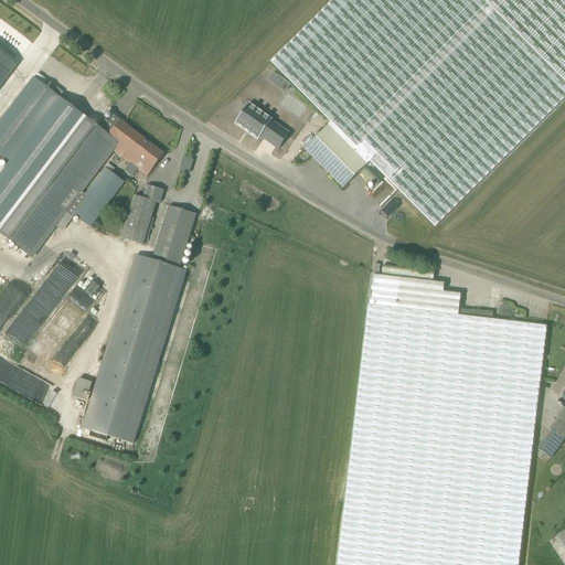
[(331,124),(328,126),(305,150),(343,189),(370,162),(435,227),(564,98),(564,0),(332,0),(270,63),(331,124)]
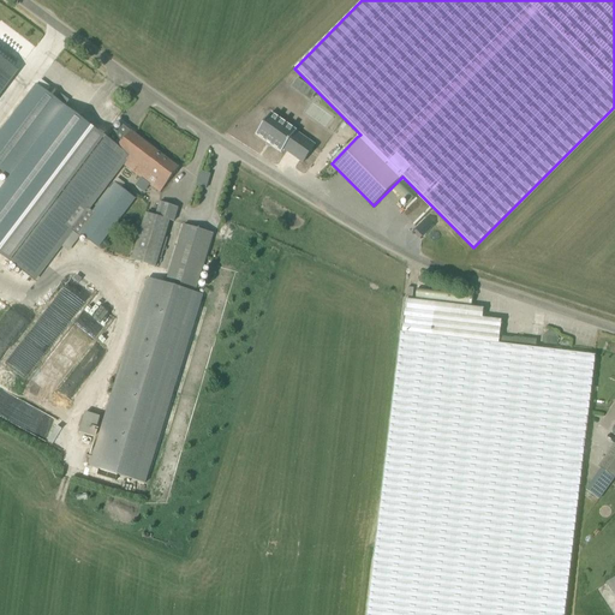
[(0,93),(17,71),(0,57),(0,93)]
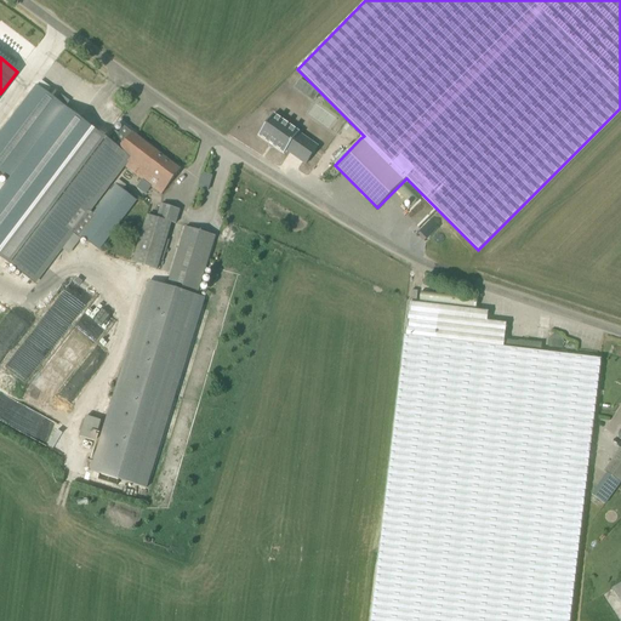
[(41,141),(66,108),(36,86),(0,134),(0,174),(10,181),(41,141)]
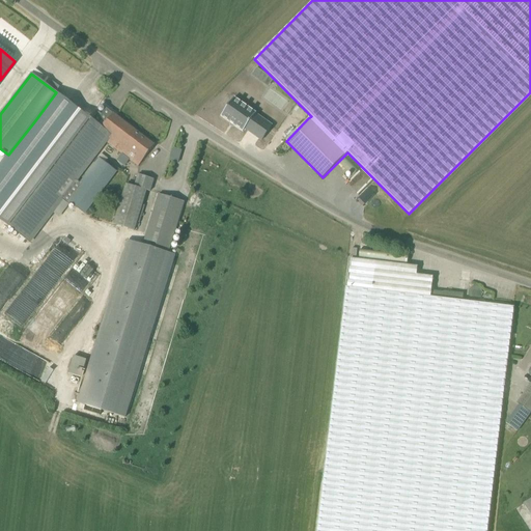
[(92,120),(75,107),(56,92),(8,155),(0,165),(0,219),(30,243),(63,200),(70,204),(71,203),(84,214),(116,172),(98,158),(79,182),(75,179),(105,141),(110,134),(102,128),(113,113),(106,109),(102,114),(99,112),(92,120)]
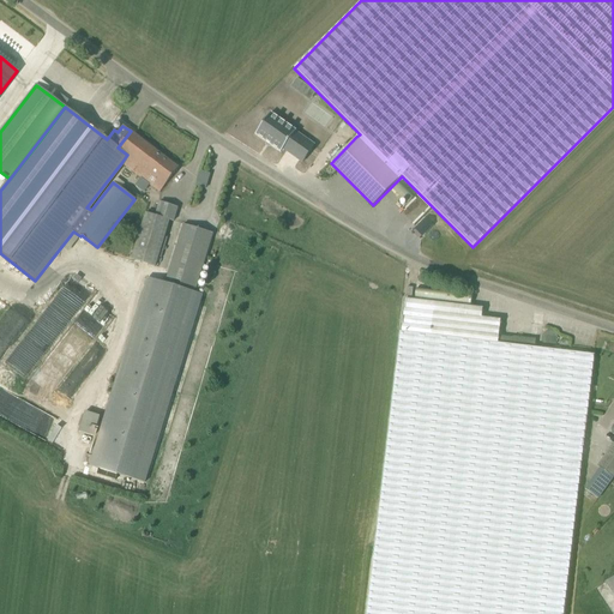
[(277,109),(263,134),(289,150),(290,148),(311,160),(324,139),(304,127),(304,126),(277,109)]
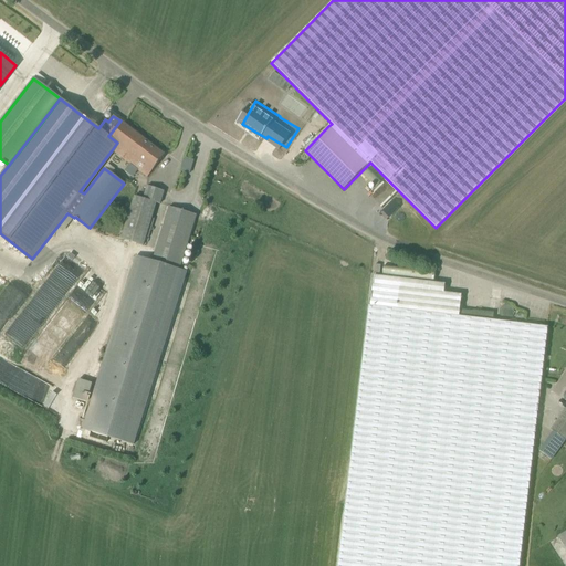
[(147,177),(165,155),(121,121),(108,136),(117,143),(112,150),(147,177)]
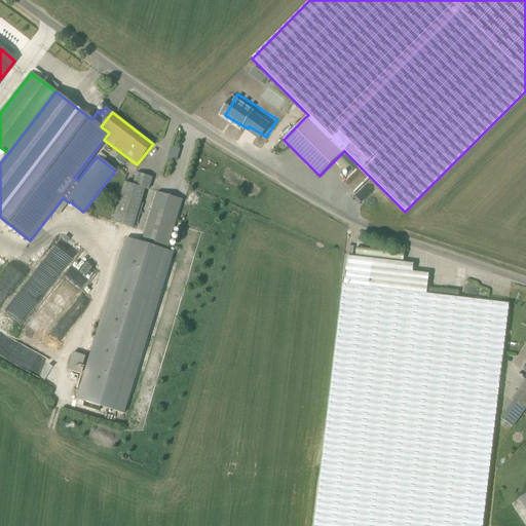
[(149,190),(152,178),(137,174),(134,185),(124,183),(112,222),(133,228),(145,189),(149,190)]
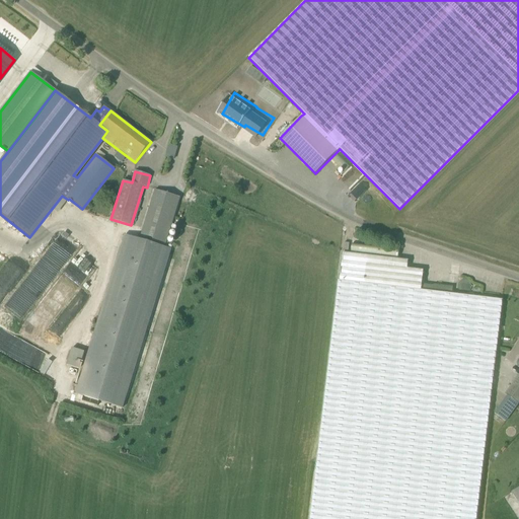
[(97,405),(99,401),(123,409),(171,249),(165,247),(180,198),(155,190),(140,239),(125,235),(76,394),(83,396),(82,401),(97,405)]
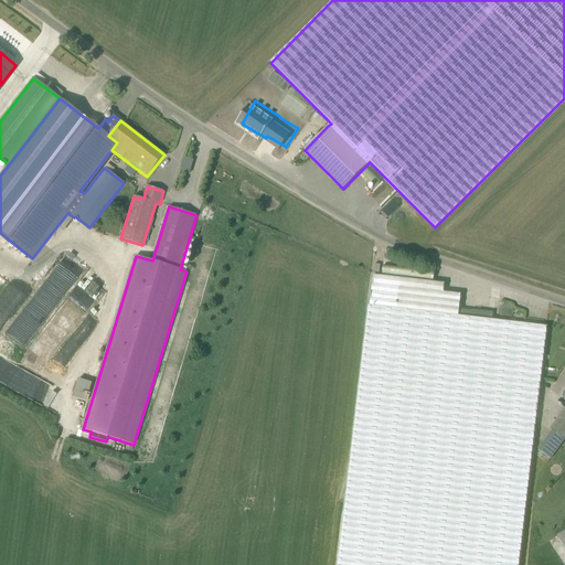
[(67,252),(54,265),(57,268),(36,288),(52,305),(86,270),(67,252)]
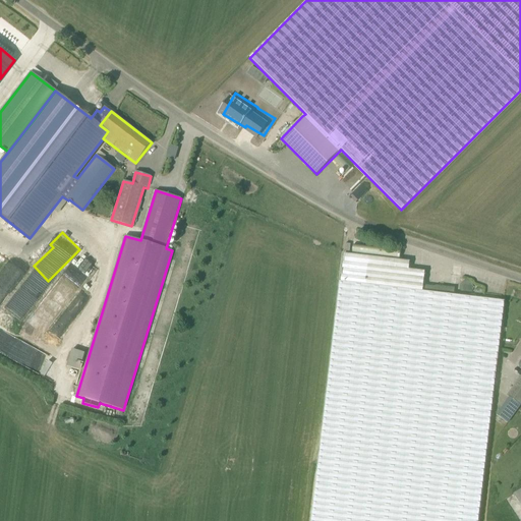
[(344,253),(341,282),(311,520),(477,520),(504,301),(454,295),(455,288),(436,286),(436,287),(423,285),(424,272),(408,270),(409,262),(344,253)]
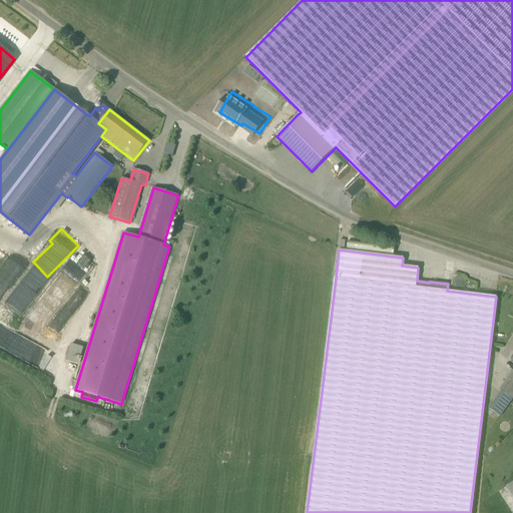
[(71,283),(77,283),(76,275),(66,276),(66,283),(71,283)]
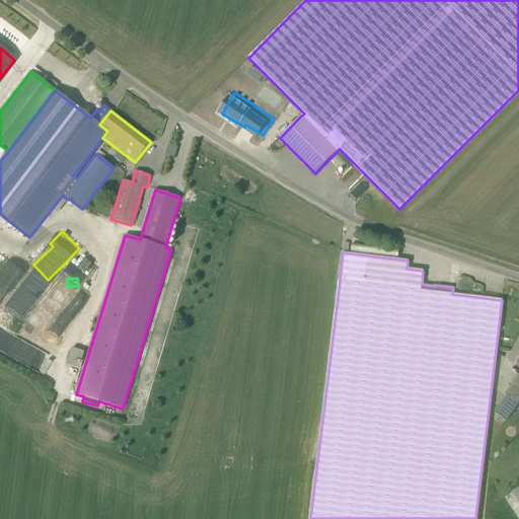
[(51,327),(60,335),(71,318),(62,312),(51,327)]
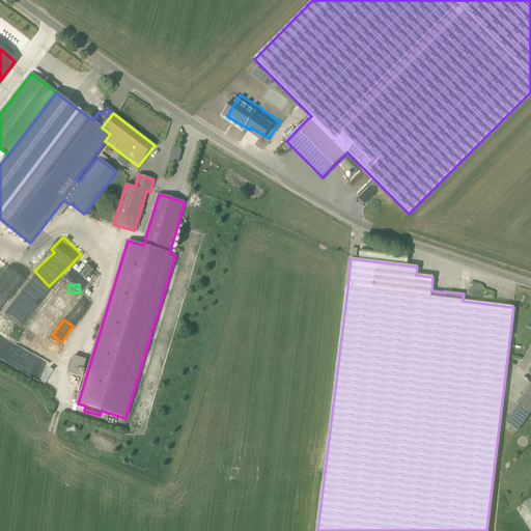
[(68,373),(72,374),(79,376),(81,378),(86,360),(74,356),(68,373)]
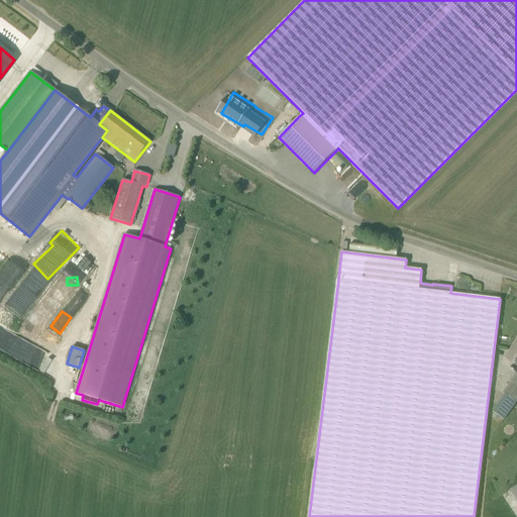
[(516,402),(516,400),(516,373),(503,392),(506,394),(516,402)]
